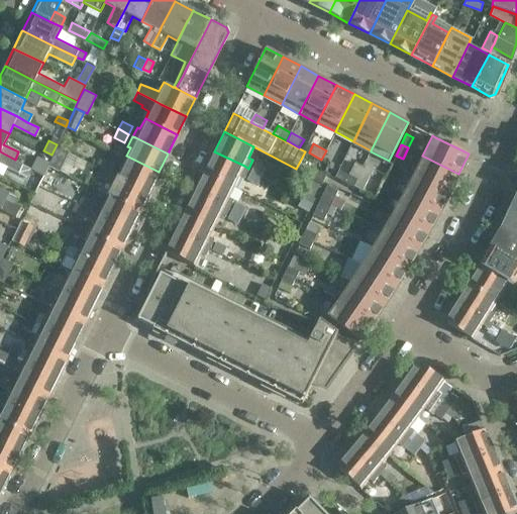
[(67,150),(57,145),(47,164),(59,168),(67,150)]
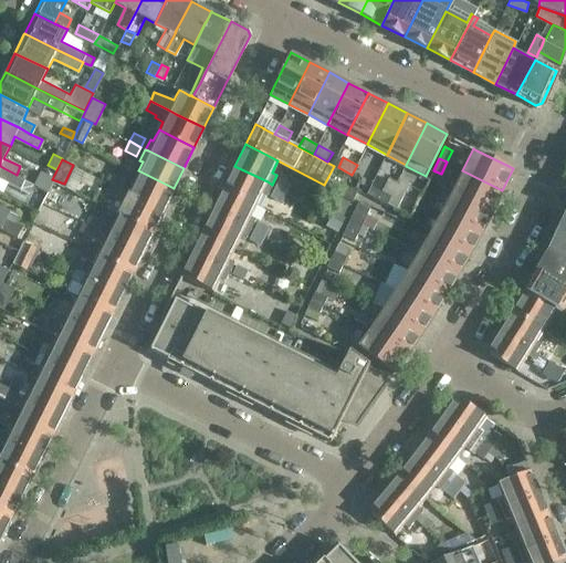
[(0,177),(29,191),(33,184),(0,166),(0,177)]
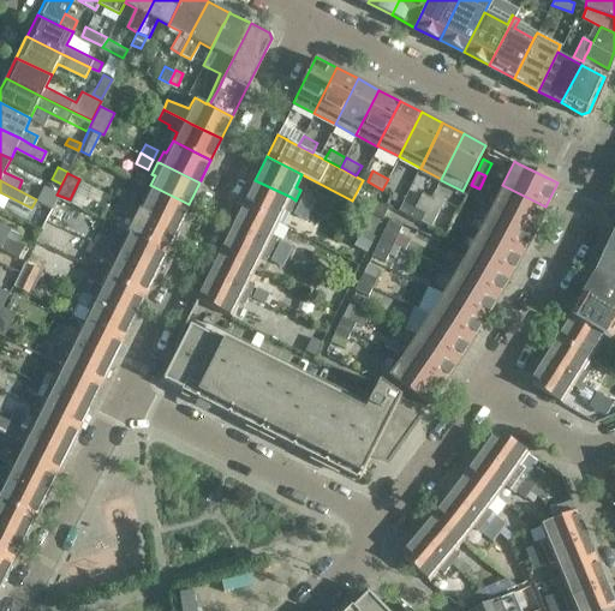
[(255,180),(244,204),(279,221),(285,209),(290,211),(296,201),(291,197),(255,180)]
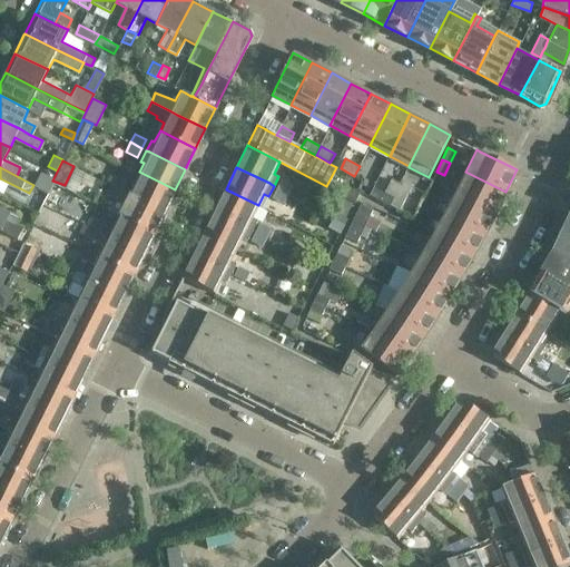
[(405,174),(395,168),(384,191),(393,195),(405,174)]
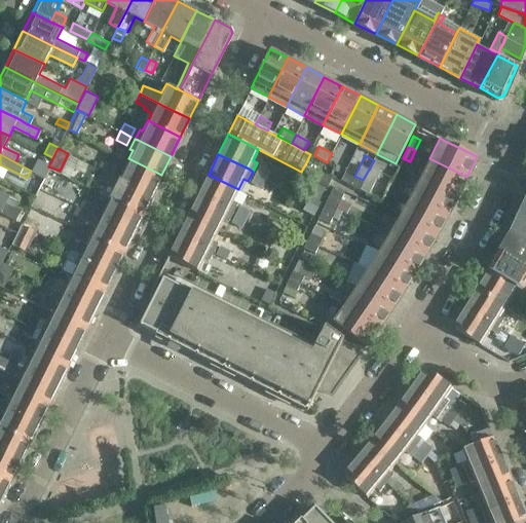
[(37,157),(31,170),(43,176),(48,164),(37,157)]
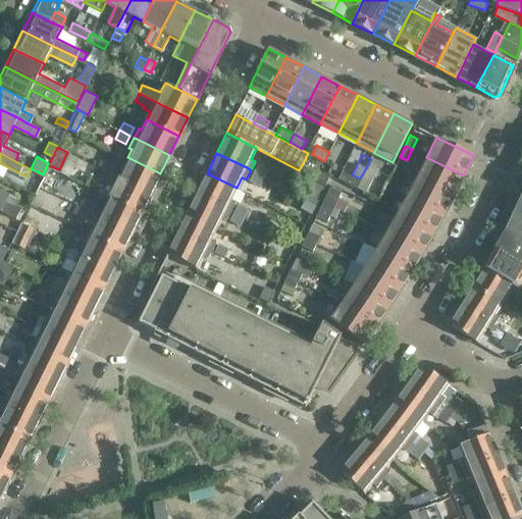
[(115,174),(118,176),(151,192),(160,173),(127,157),(122,167),(119,166),(115,174)]
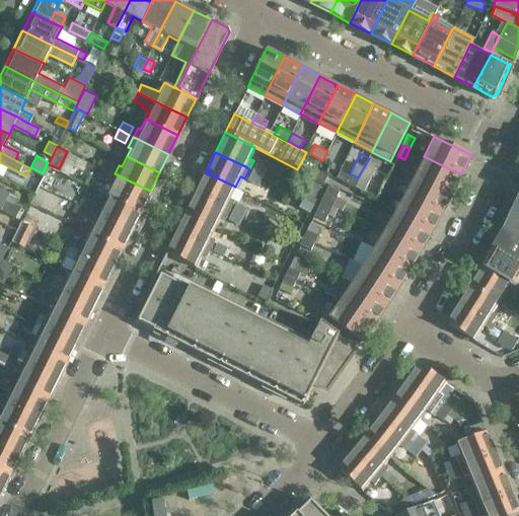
[(451,194),(460,174),(424,156),(415,174),(451,194)]
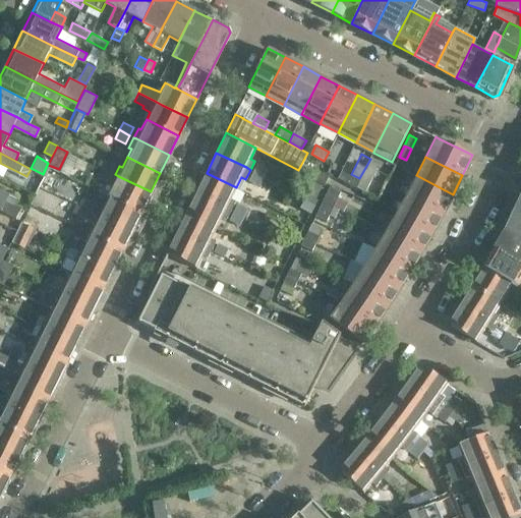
[(379,163),(370,159),(359,178),(356,186),(364,190),(379,163)]
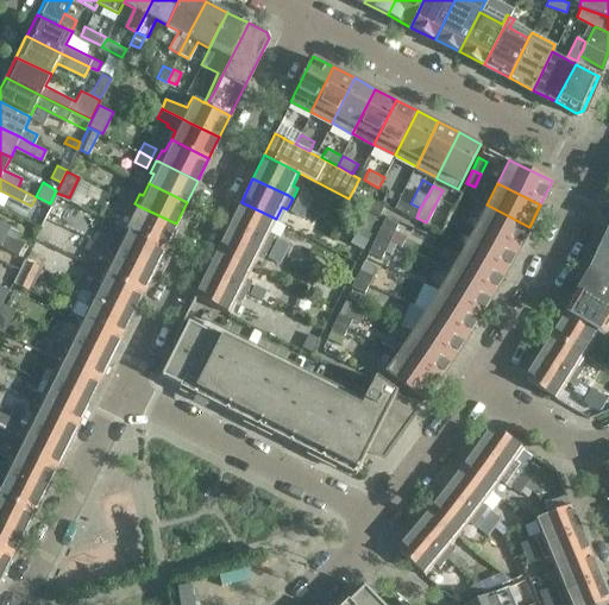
[(135,191),(123,187),(118,195),(130,201),(135,191)]
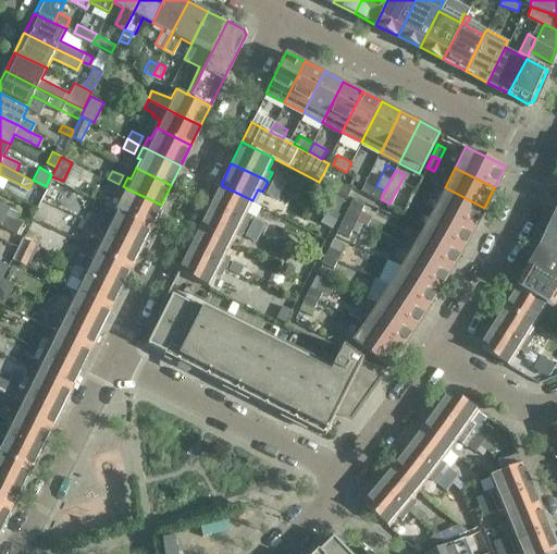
[(275,174),(271,183),(282,188),(286,180),(275,174)]
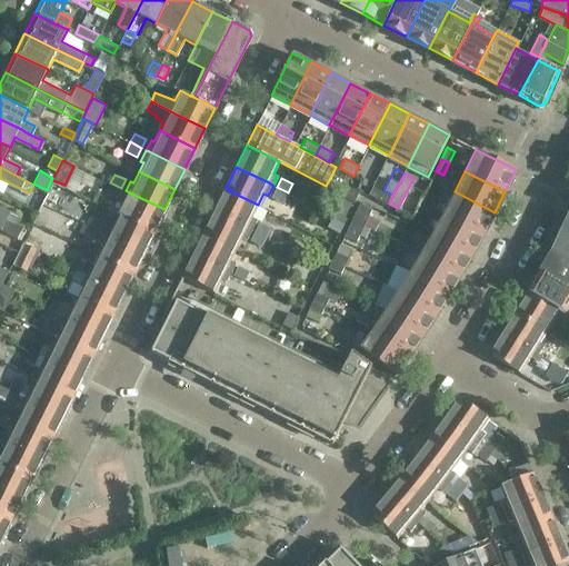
[(111,209),(119,212),(155,229),(165,209),(129,192),(121,188),(110,182),(106,192),(117,198),(111,209)]
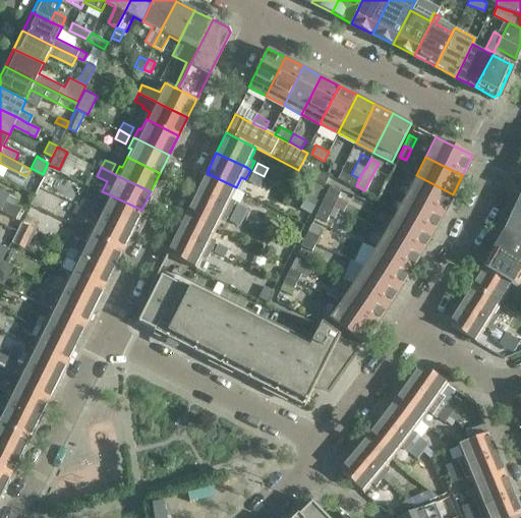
[(356,186),(359,178),(351,174),(344,170),(341,177),(356,186)]
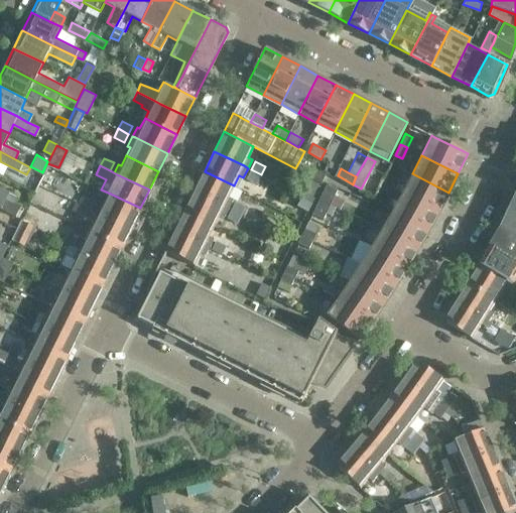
[(315,169),(311,176),(319,181),(324,174),(315,169)]
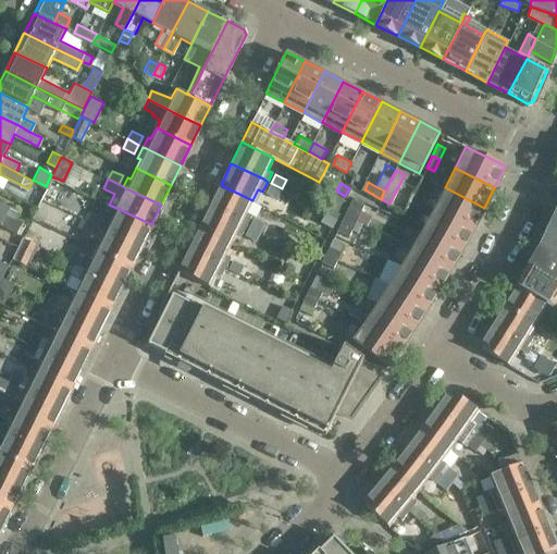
[(271,184),(267,192),(276,198),(282,189),(271,184)]
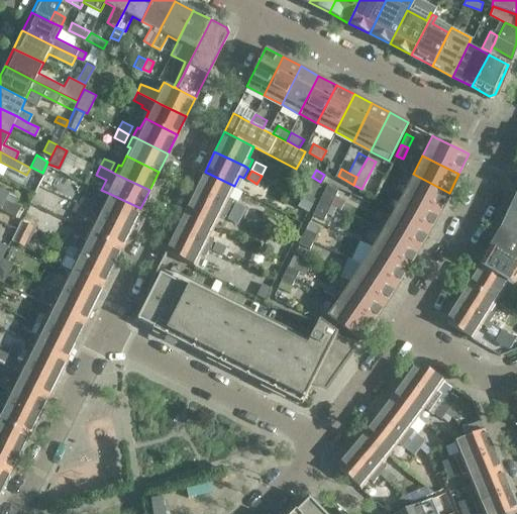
[(205,172),(195,191),(228,208),(233,199),(229,197),(234,186),(205,172)]
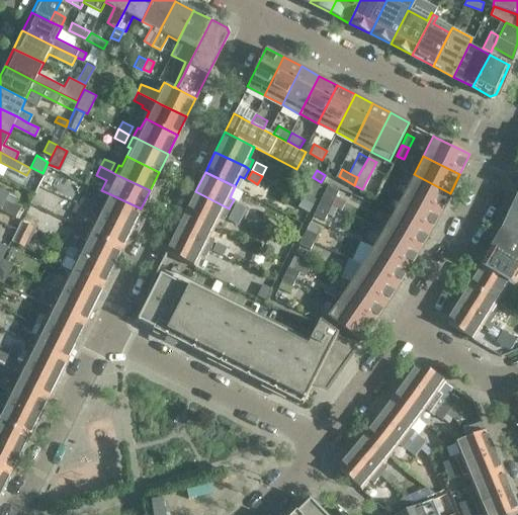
[(440,211),(450,193),(414,174),(404,192),(440,211)]
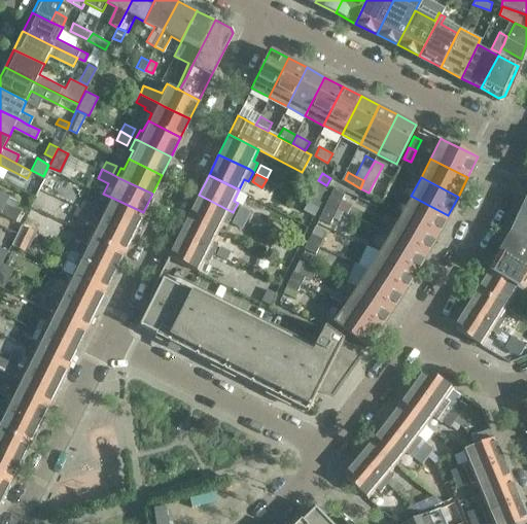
[(318,202),(326,186),(318,181),(308,200),(317,204),(318,202)]
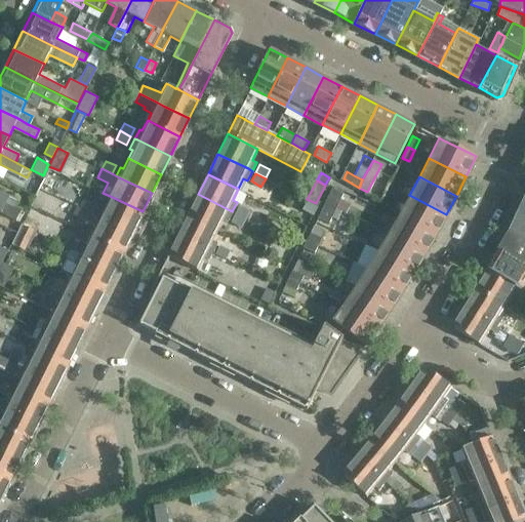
[(342,192),(332,187),(328,194),(339,200),(342,192)]
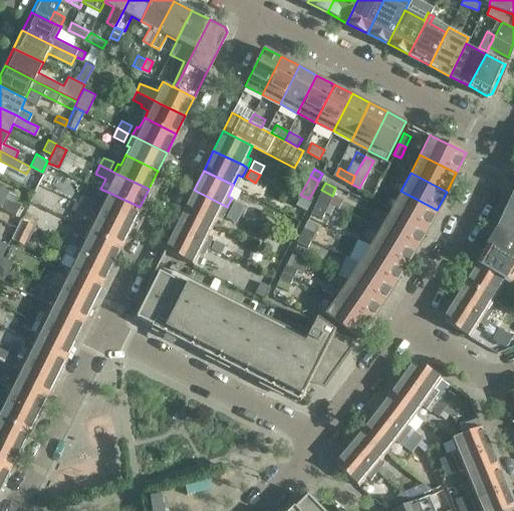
[(0,195),(13,201),(16,194),(0,186),(0,195)]
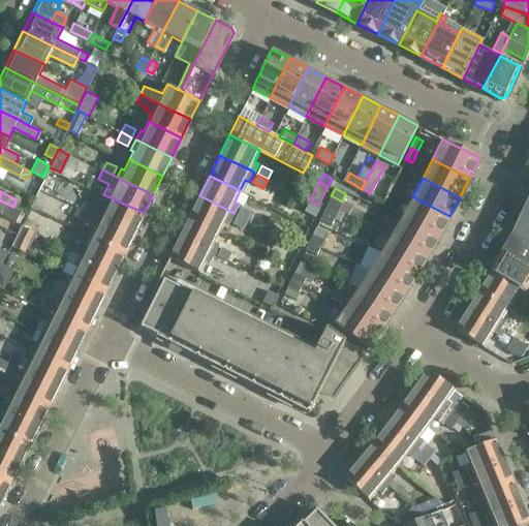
[(199,195),(189,216),(220,231),(225,220),(229,222),(234,213),(199,195)]
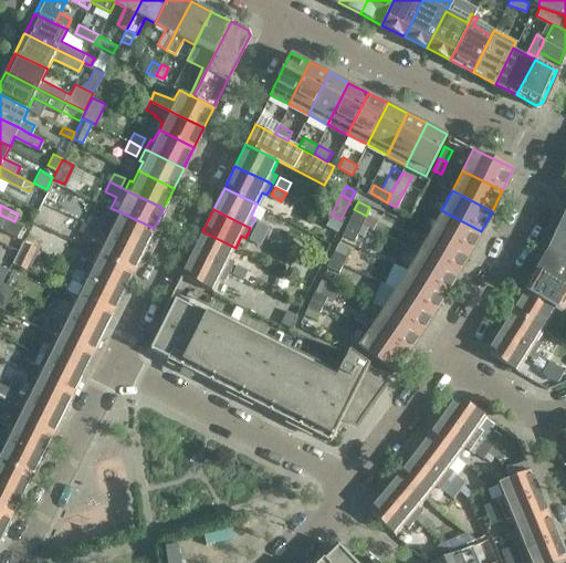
[(362,223),(366,216),(354,209),(350,218),(362,223)]
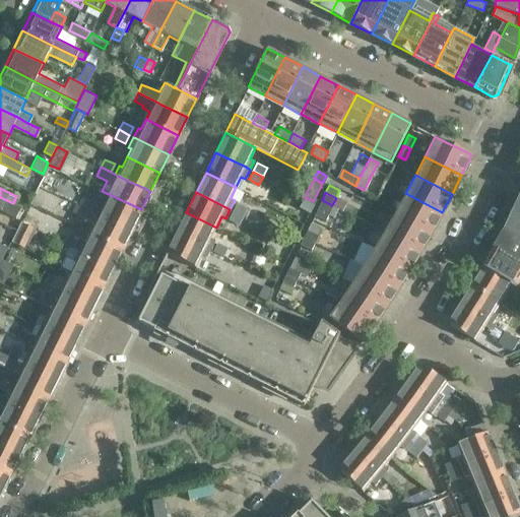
[(432,232),(442,212),(405,193),(396,211),(432,232)]
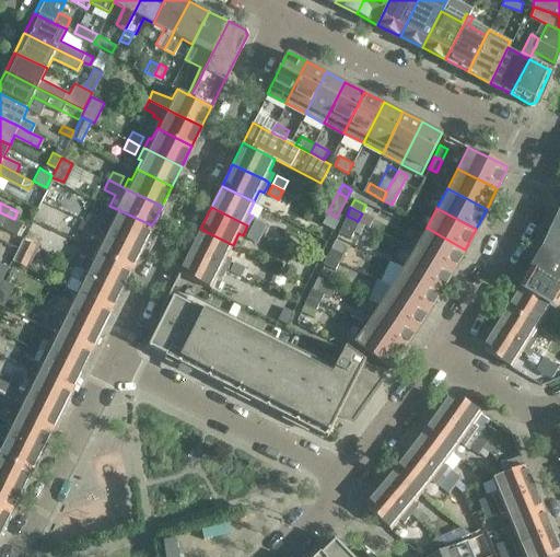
[(89,219),(107,229),(142,246),(152,225),(117,209),(109,225),(102,221),(104,217),(92,212),(89,219)]
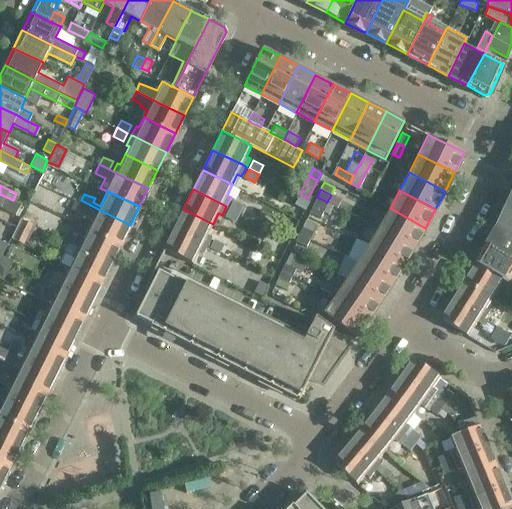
[(0,204),(21,215),(24,207),(0,194),(0,204)]
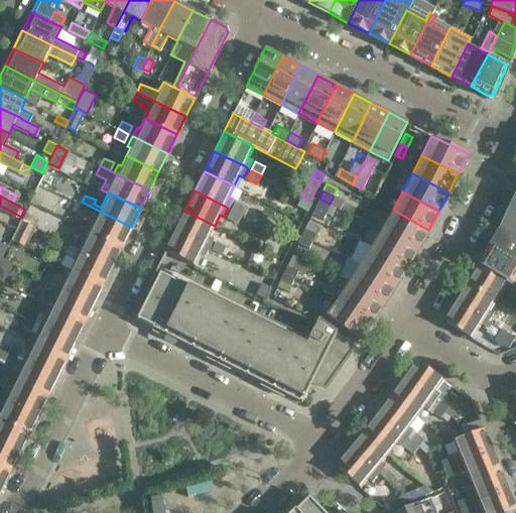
[(314,199),(311,198),(310,200),(301,196),(296,207),(307,212),(314,199)]
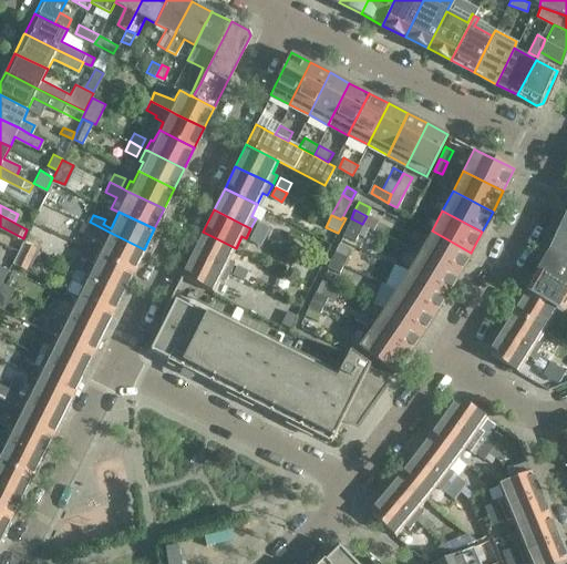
[(359,232),(362,224),(351,218),(347,226),(359,232)]
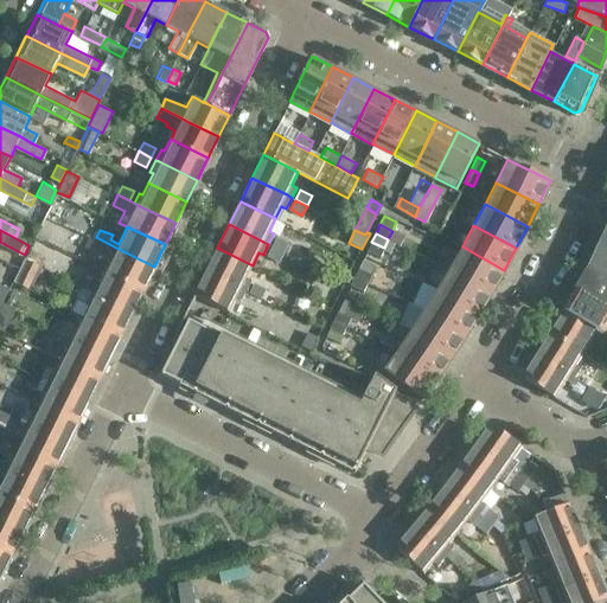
[(110,261),(106,270),(144,289),(154,267),(116,248),(96,237),(90,249),(102,255),(102,256),(110,261)]
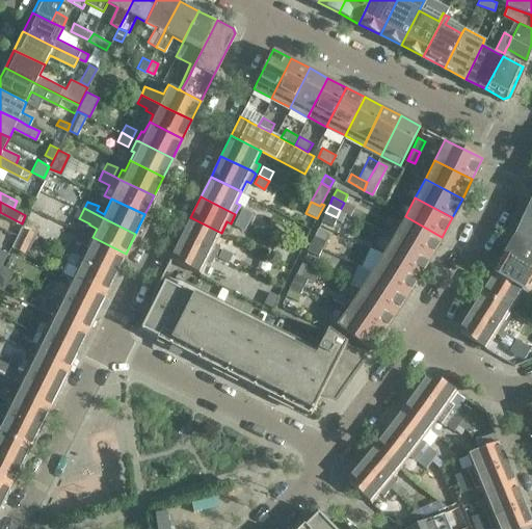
[(243,208),(238,216),(248,221),(254,213),(243,208)]
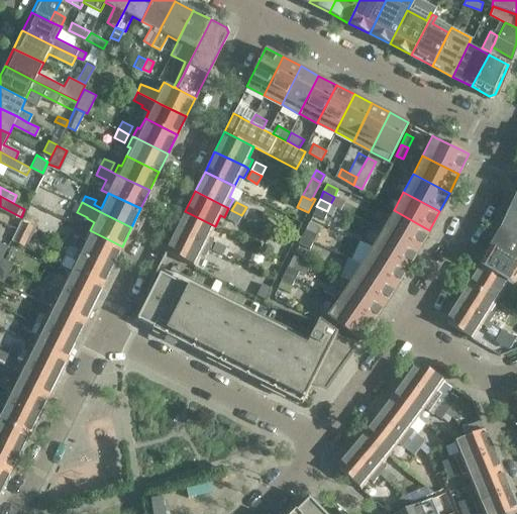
[(323,218),(327,211),(316,206),(313,213),(323,218)]
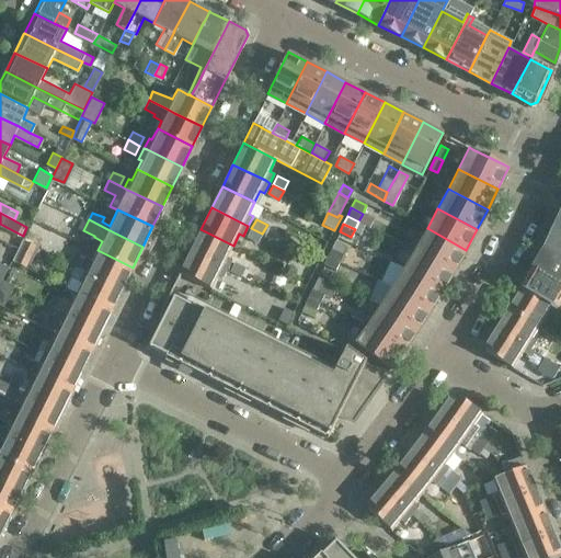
[(560,227),(554,225),(545,247),(560,257),(560,227)]
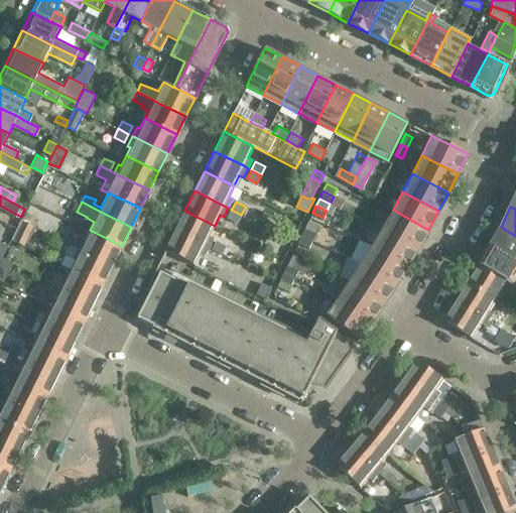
[(231,210),(227,218),(237,223),(241,215),(231,210)]
